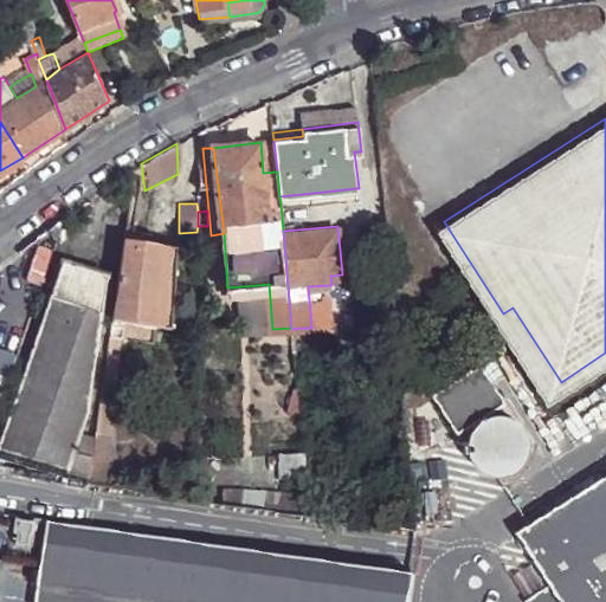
[(605,353),(561,382),(513,308),(503,314),(447,227),(442,230),(498,318),(555,407),(605,374),(605,353)]
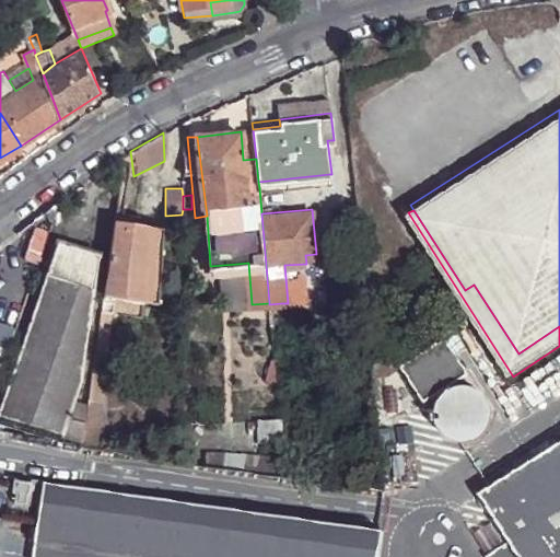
[(152,227),(113,221),(101,308),(112,309),(112,298),(114,287),(142,290),(152,227)]
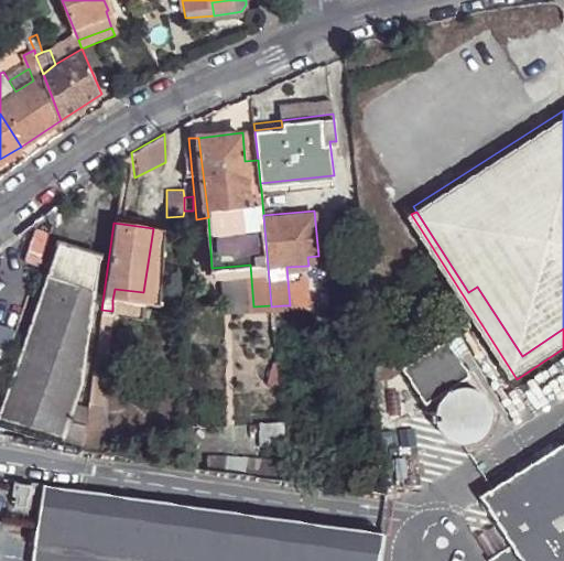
[(162,230),(153,228),(143,292),(115,289),(112,300),(150,305),(162,230)]
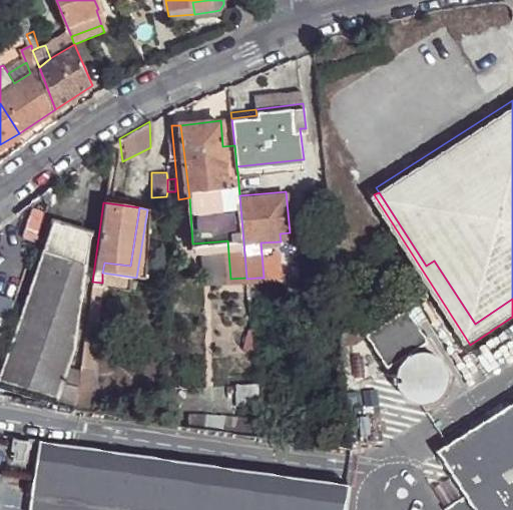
[(0,379),(51,398),(56,400),(67,366),(73,349),(88,231),(51,220),(2,364),(0,368),(0,379)]
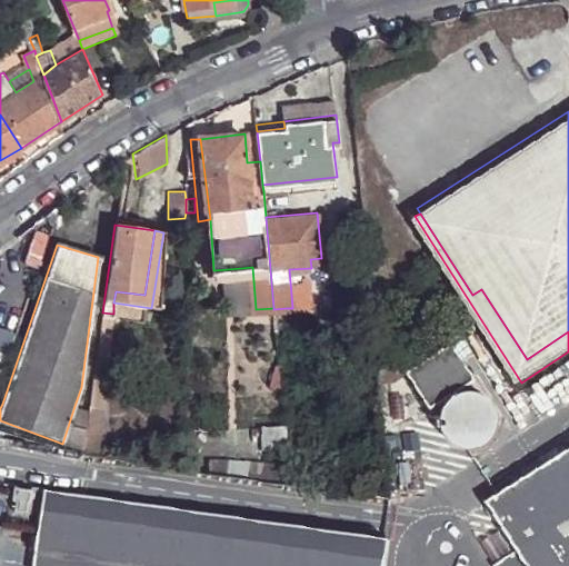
[(241,268),(241,280),(245,310),(256,309),(252,267),(241,268)]
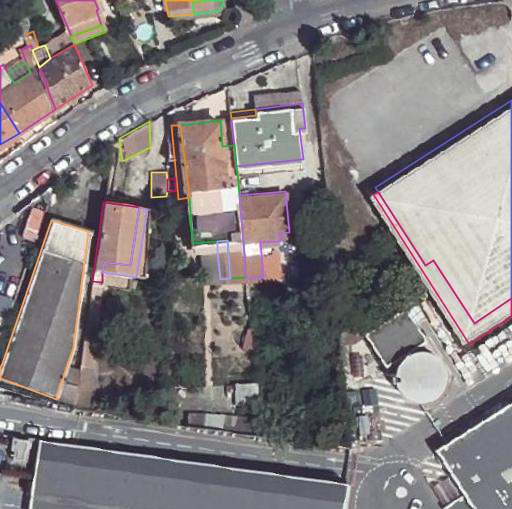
[(247,300),(260,299),(257,277),(246,278),(247,281),(246,287),(247,300)]
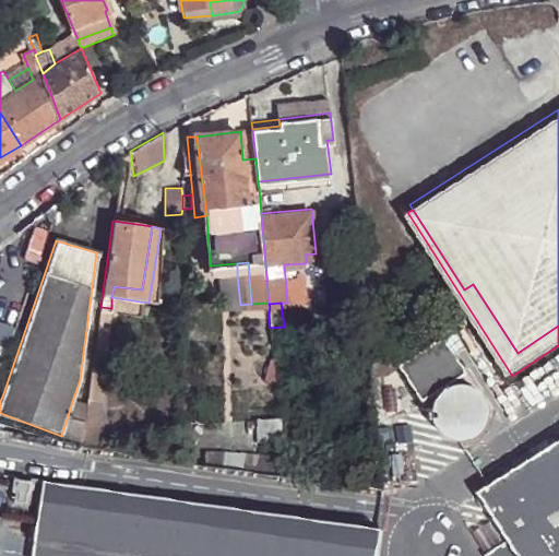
[(111,308),(100,307),(90,382),(100,383),(113,309),(111,308)]
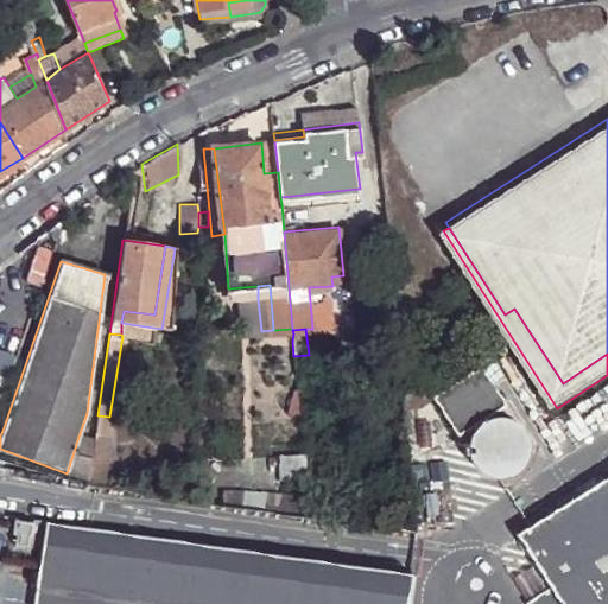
[(0,395),(18,345),(0,339),(0,395)]
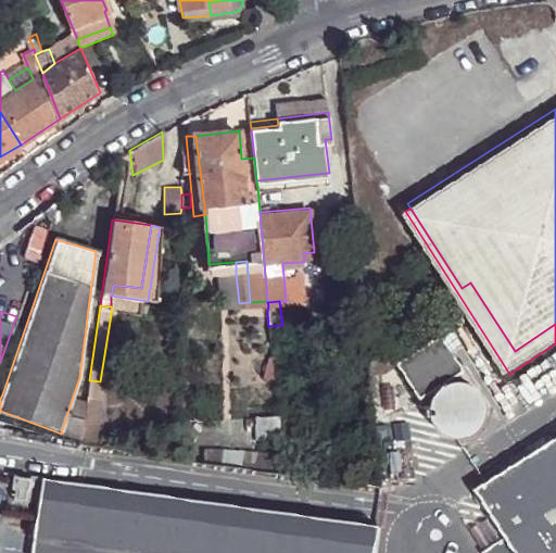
[(438,339),(393,368),(417,404),(460,375),(458,369),(460,368),(457,363),(454,364),(438,339)]
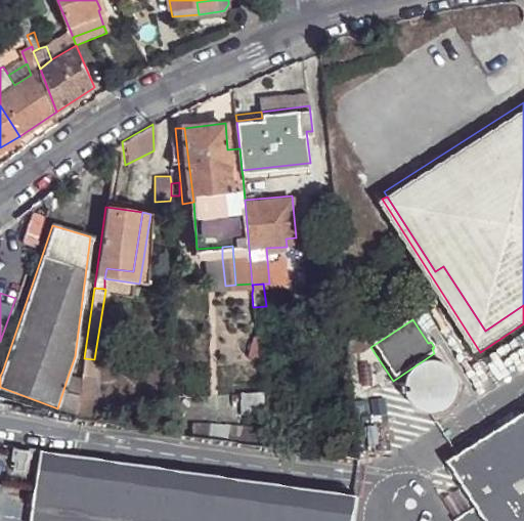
[(94,359),(84,358),(82,378),(77,415),(90,417),(96,359),(94,359)]
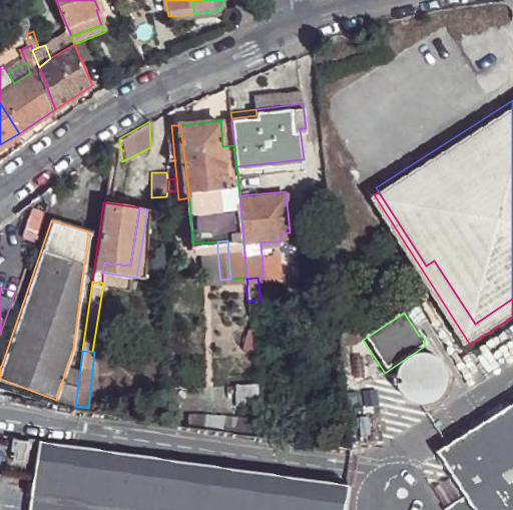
[(417,356),(412,358),(408,361),(405,365),(402,369),(400,373),(399,378),(399,383),(400,388),(402,393),(405,397),(408,400),(412,403),(417,405),(422,406),(427,407),(432,406),(436,404),(441,402),(444,399),(447,395),(450,390),(451,386),(451,381),(451,376),(450,371),(447,367),(444,363),(441,360),(436,357),(432,356),(427,355),(422,355),(417,356)]
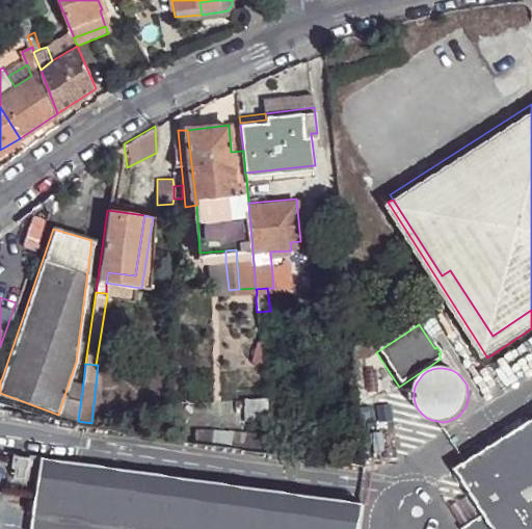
[(70,379),(58,415),(78,421),(83,384),(70,379)]
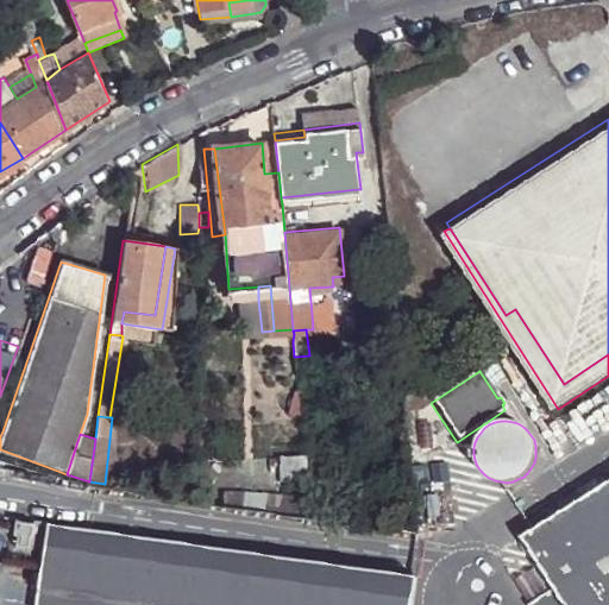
[(307,478),(305,455),(280,457),(282,479),(307,478)]
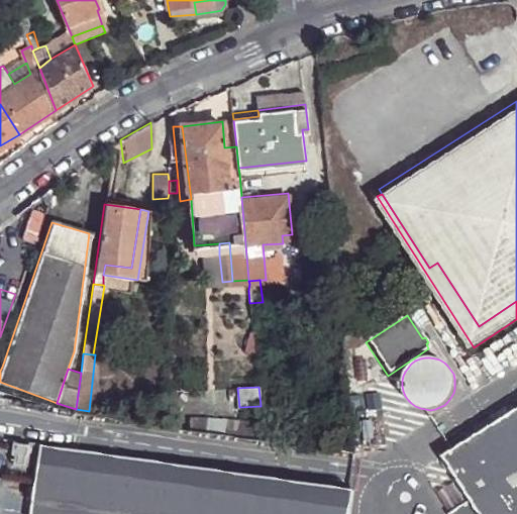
[(516,513),(516,406),(438,456),(453,481),(444,487),(451,498),(461,492),(467,500),(475,513),(516,513)]
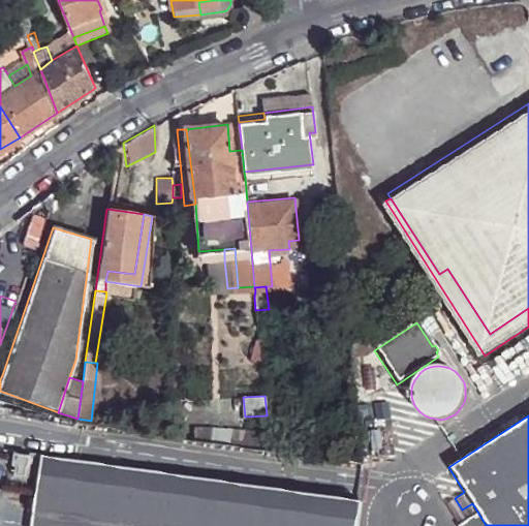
[(269,444),(268,429),(200,424),(200,435),(269,444)]
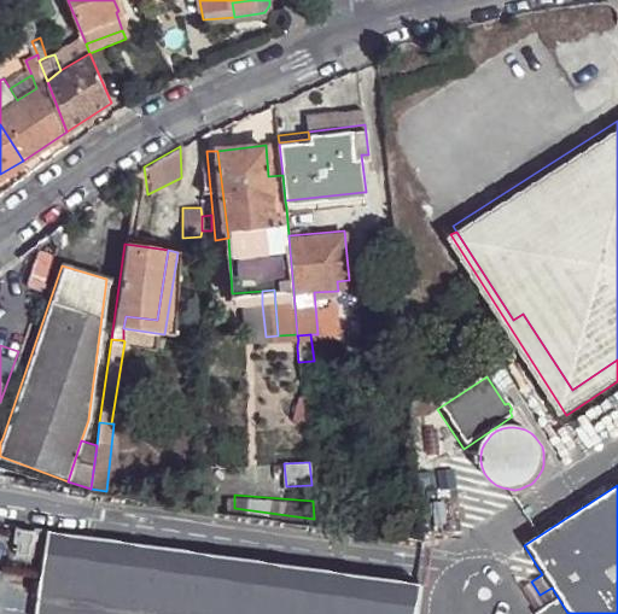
[(35,531),(17,528),(15,544),(18,545),(17,556),(28,557),(30,547),(33,548),(35,531)]
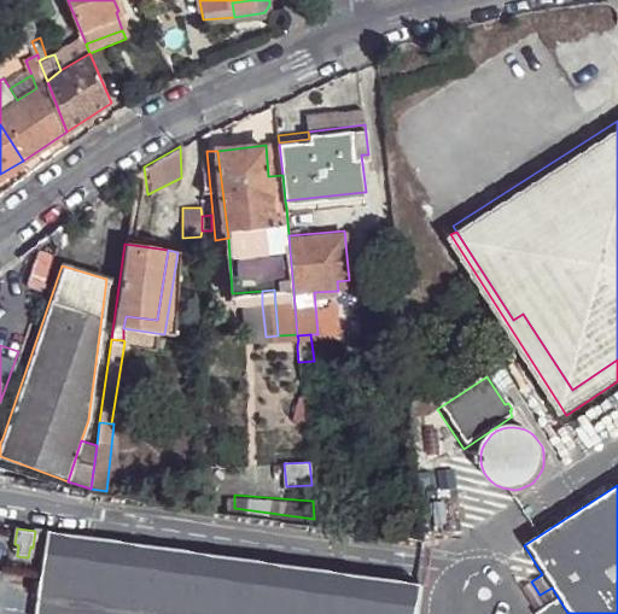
[(415,613),(420,590),(54,531),(40,613),(415,613)]
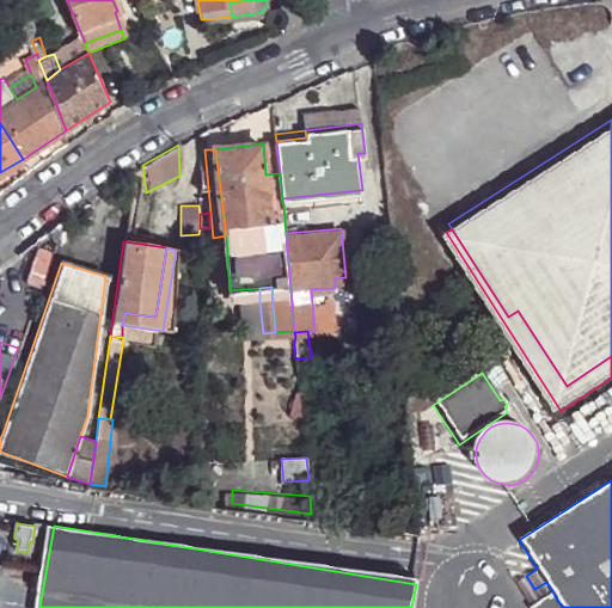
[(562,607),(552,591),(527,607),(562,607)]
